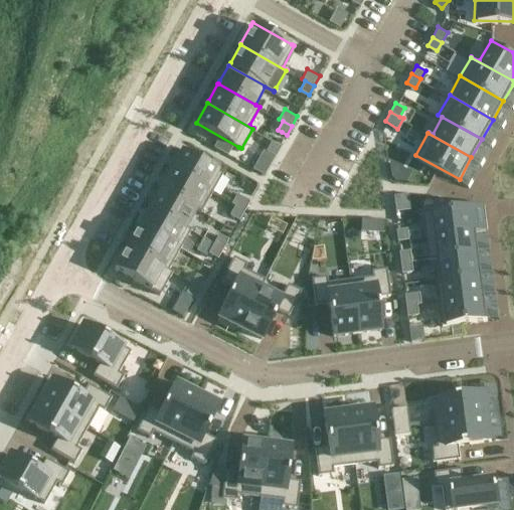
[(272,139),(267,149),(276,154),(281,144),(272,139)]
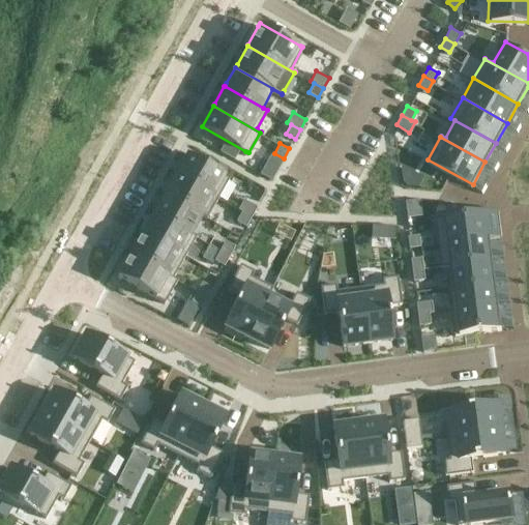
[(187,151),(176,172),(218,196),(230,176),(225,173),(214,168),(187,151)]
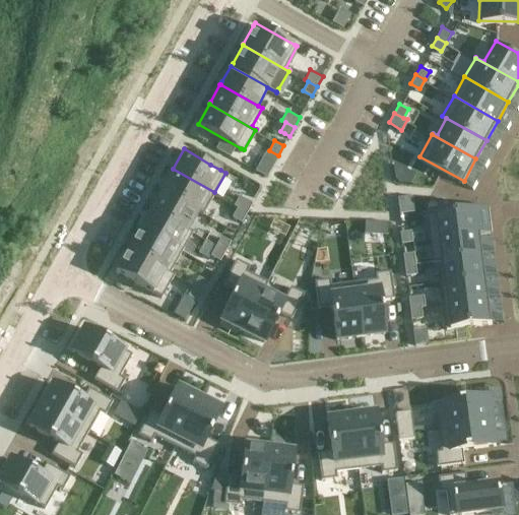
[(214,156),(210,165),(220,170),(224,163),(214,156)]
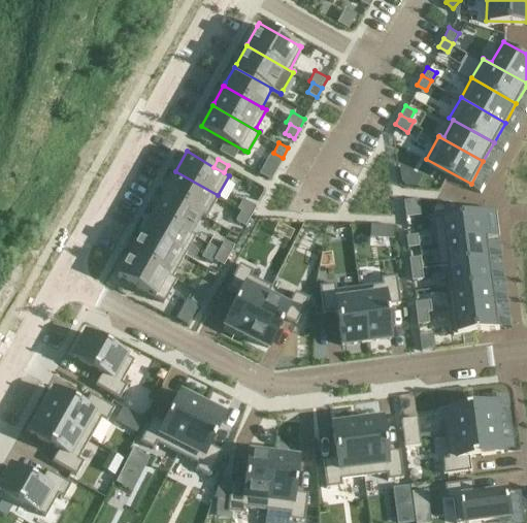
[(174,172),(164,191),(206,215),(217,197),(217,196),(218,195),(175,171),(174,172)]
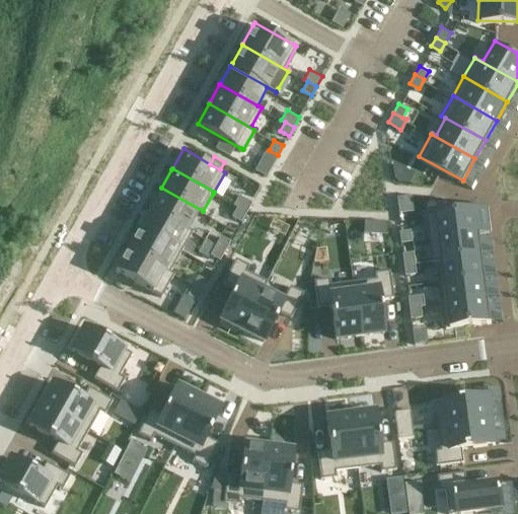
[(161,189),(151,206),(193,230),(193,229),(189,227),(198,210),(203,212),(203,211),(161,188),(161,189)]
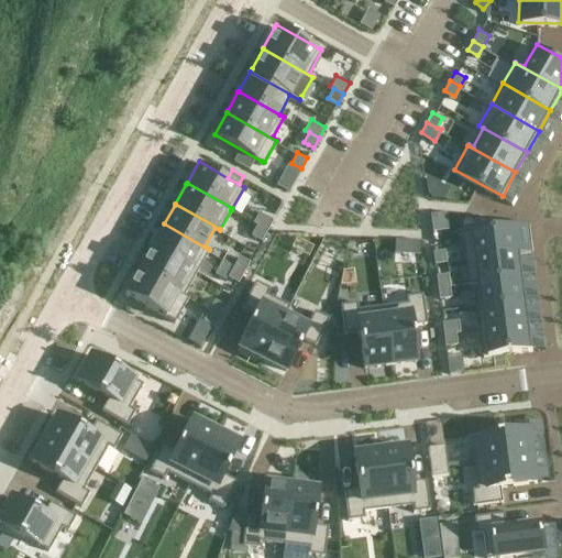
[(259,212),(253,221),(257,223),(267,229),(273,218),(260,210),(259,212)]
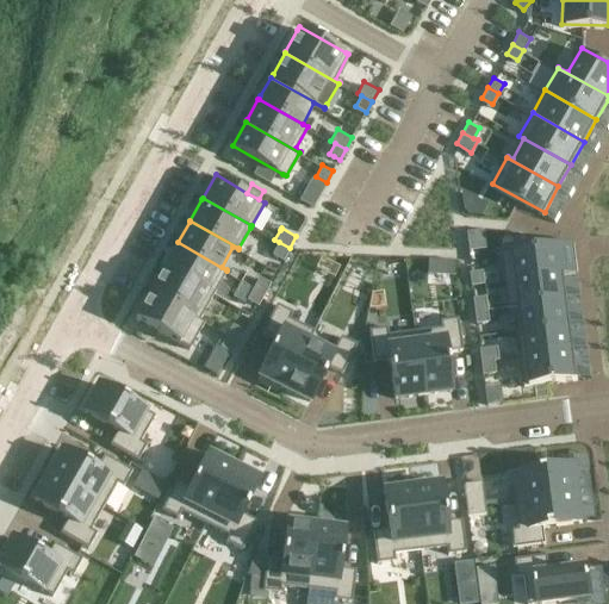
[(575,240),(501,249),(505,278),(578,268),(575,240)]
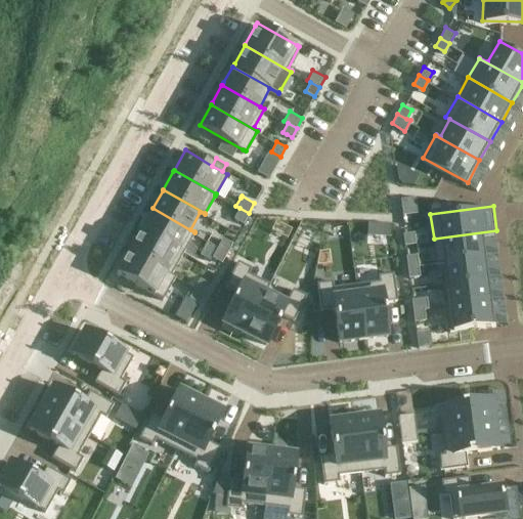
[(141,227),(183,252),(184,250),(193,233),(194,232),(153,208),(151,209),(141,227)]
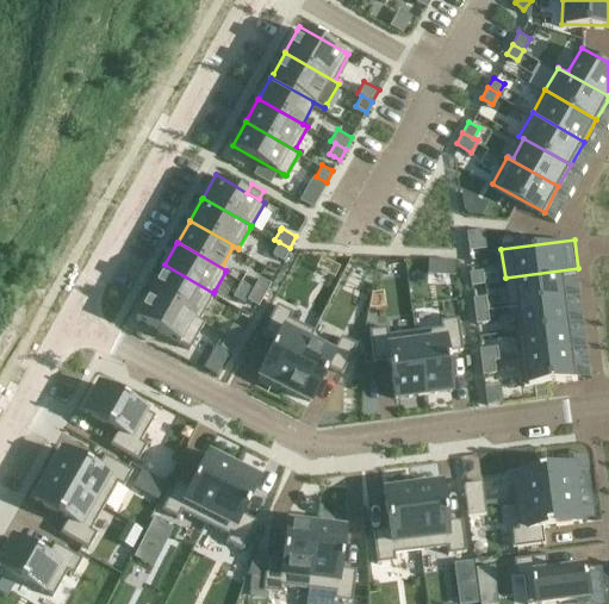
[(279,242),(273,253),(284,259),(290,248),(279,242)]
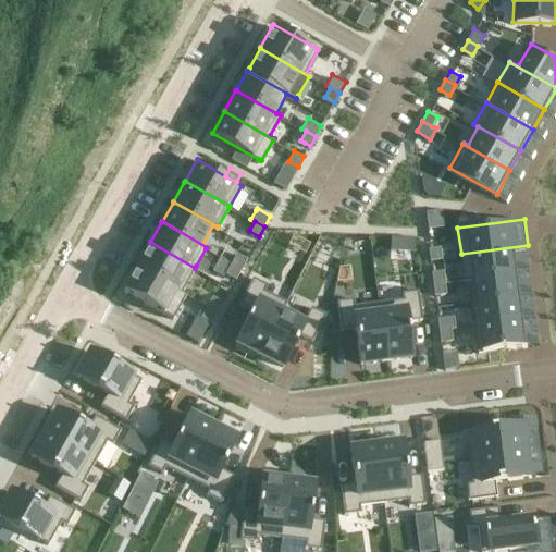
[(149,244),(137,265),(186,293),(187,292),(183,290),(194,270),(195,268),(150,242),(149,244)]
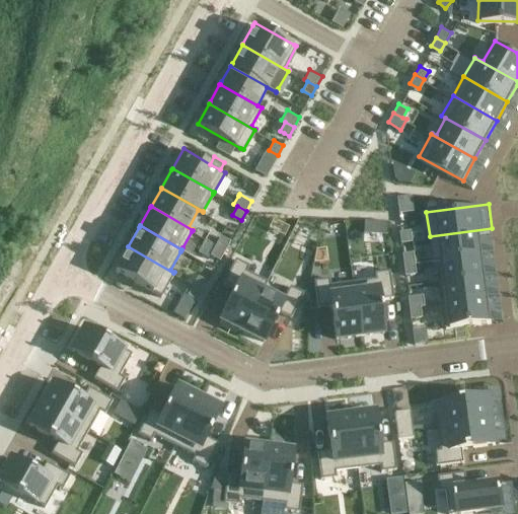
[(410,228),(399,229),(401,240),(412,239),(410,228)]
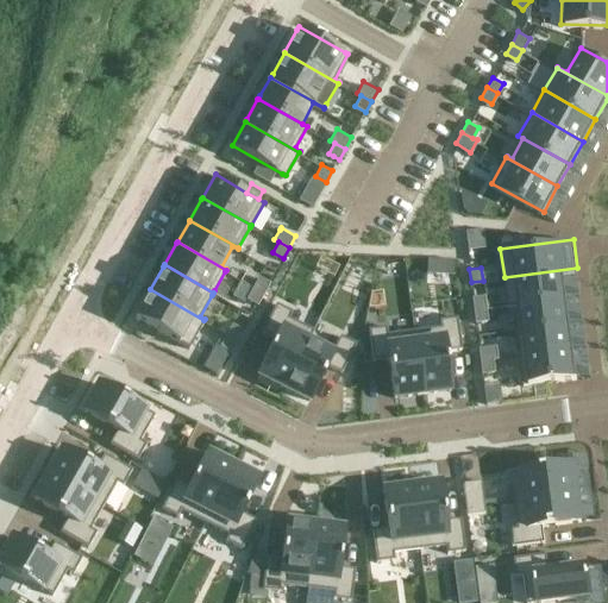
[(577,268),(505,277),(508,303),(519,302),(566,295),(563,271),(577,269),(577,268)]
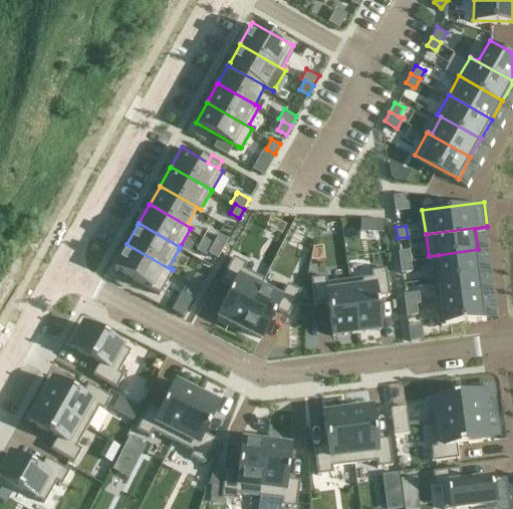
[(214,241),(223,246),(228,237),(219,232),(214,241)]
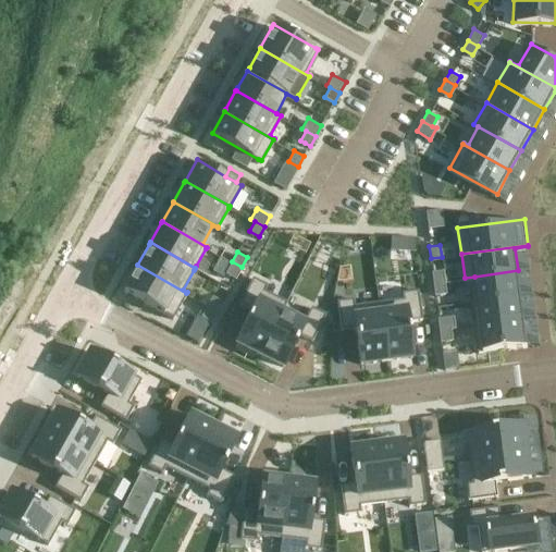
[(232,261),(225,271),(236,278),(242,268),(242,267),(232,261)]
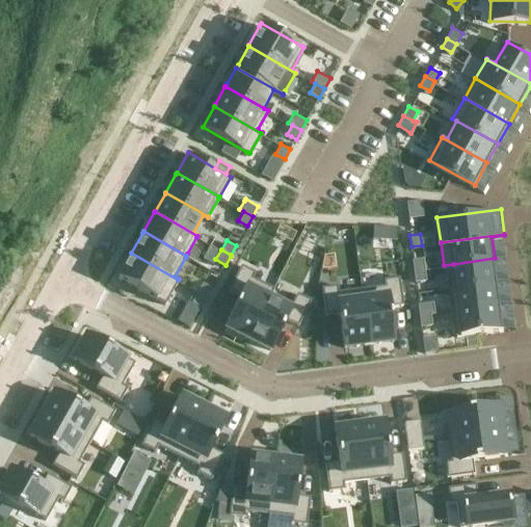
[(120,273),(118,275),(138,287),(165,302),(166,300),(177,282),(178,280),(131,253),(130,255),(120,273)]
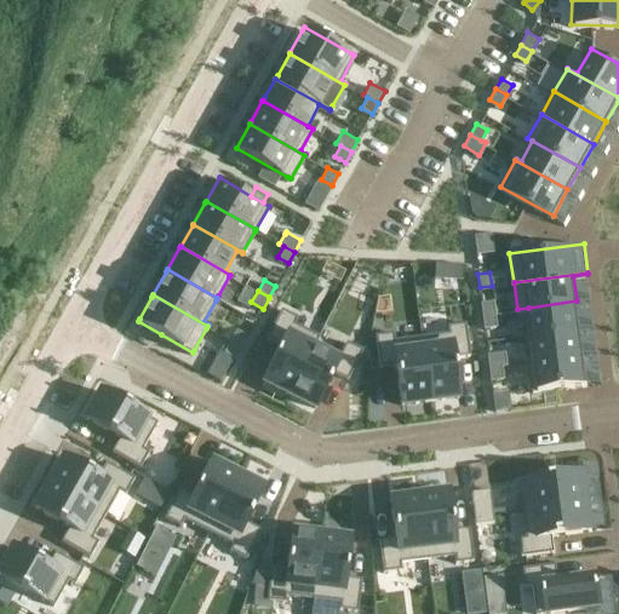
[(493,298),(481,300),(482,313),(494,311),(493,298)]
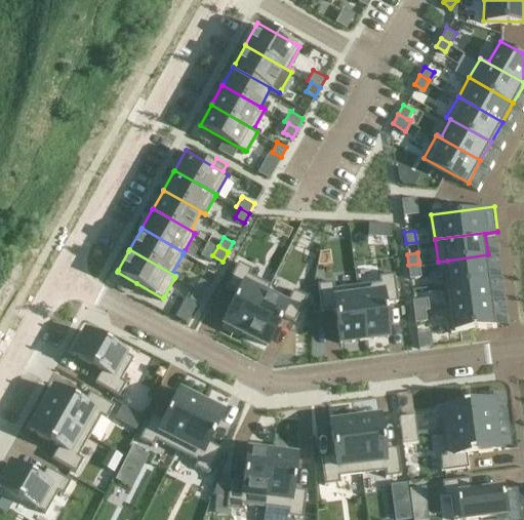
[(488,254),(447,261),(449,281),(491,276),(488,254)]
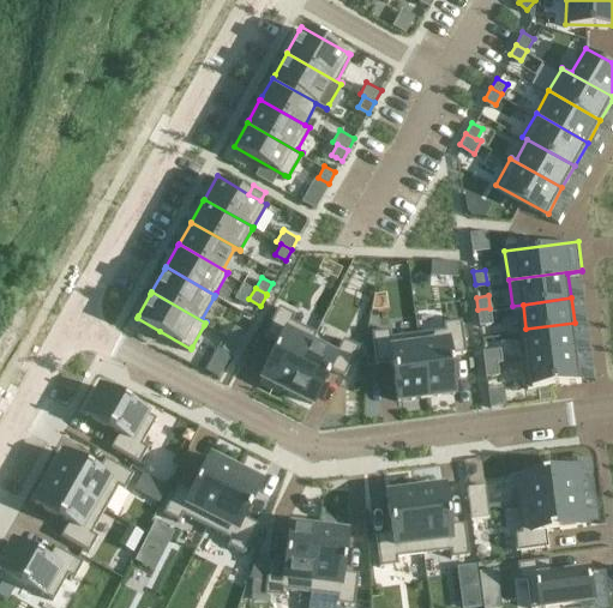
[(278,339),(262,374),(287,387),(288,389),(314,335),(317,331),(292,318),(294,312),(278,304),(275,311),(265,331),(264,332),(278,339)]
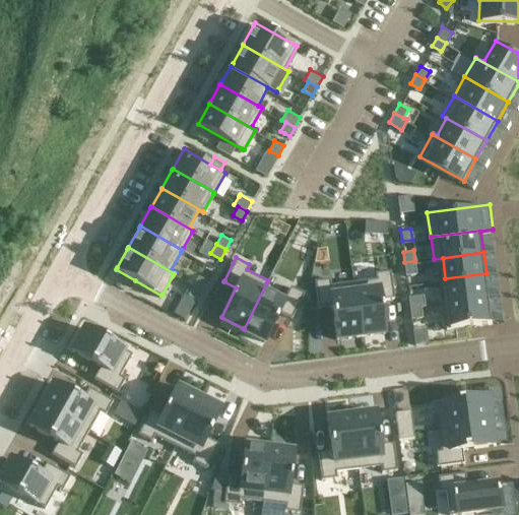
[(414,261),(404,262),(406,272),(416,271),(414,261)]
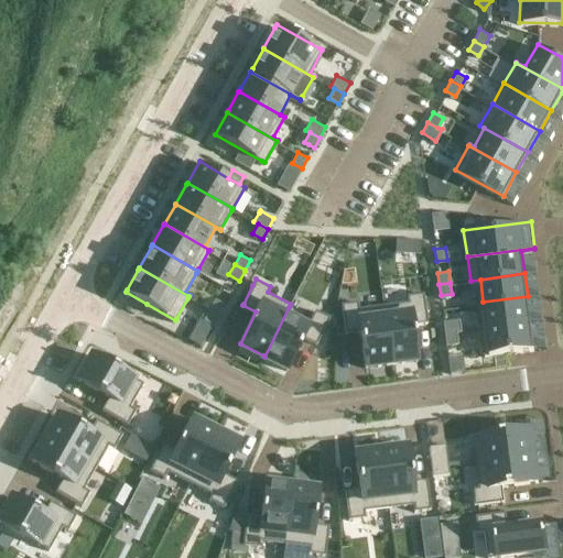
[(383,303),(390,362),(418,359),(413,323),(428,320),(423,291),(407,293),(408,299),(383,303)]
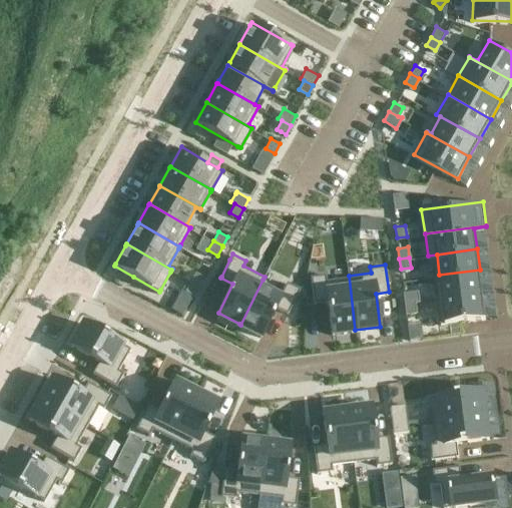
[(480,270),(439,275),(435,276),(438,298),(483,292),(480,270)]
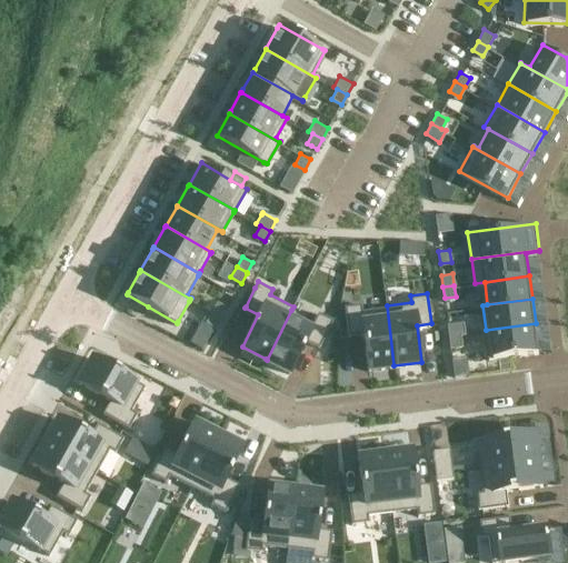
[(211,311),(221,317),(228,307),(217,301),(211,311)]
